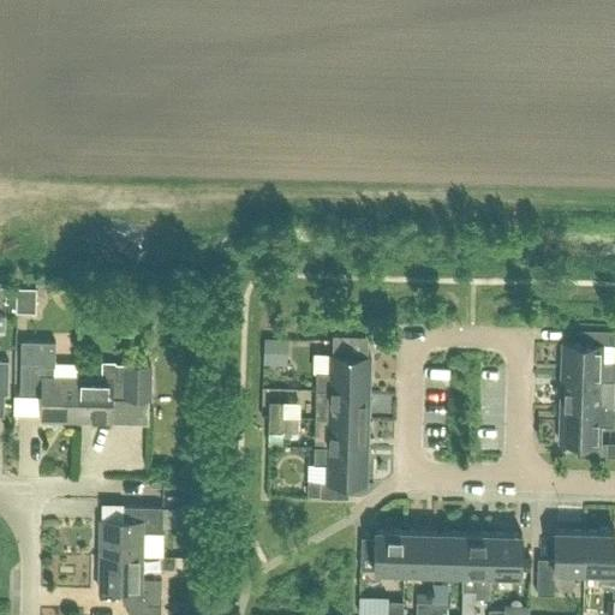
[(36,287),(16,287),(16,311),(35,311),(36,287)]
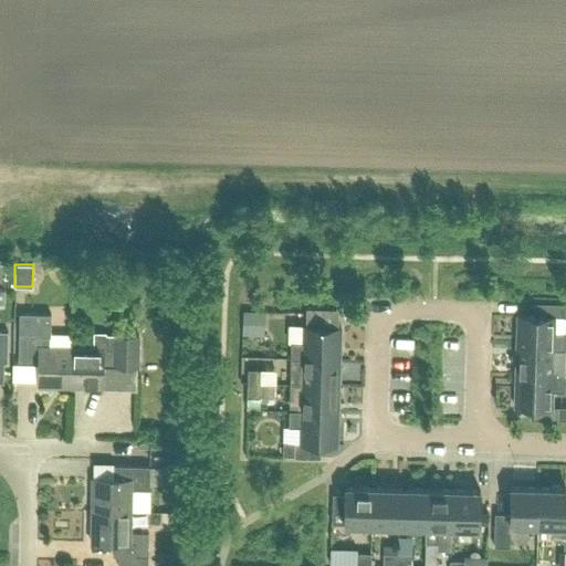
[(243,311),(243,333),(265,334),(265,312),(243,311)]
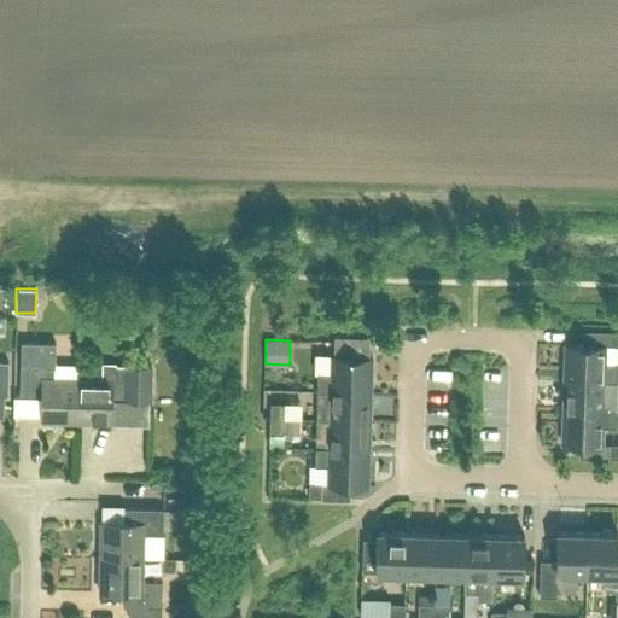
[(19,396),(28,397),(41,397),(41,420),(76,421),(77,378),(53,377),(54,343),(22,342),(19,396)]
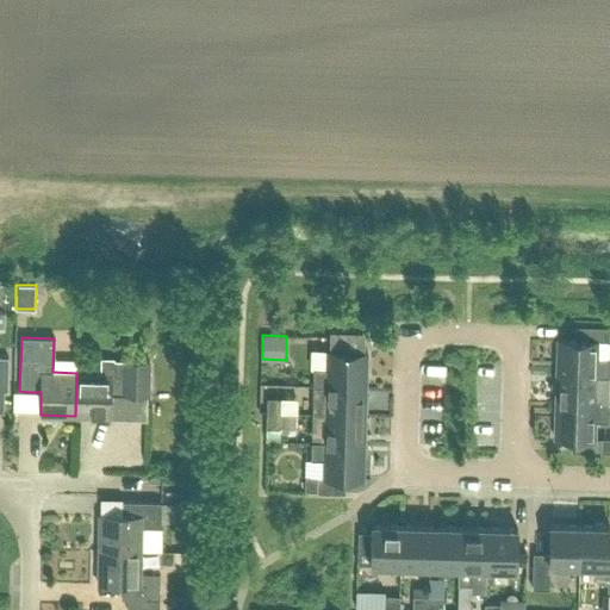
[(597,375),(609,377),(609,359),(597,359),(598,341),(556,340),(555,374),(597,375)]
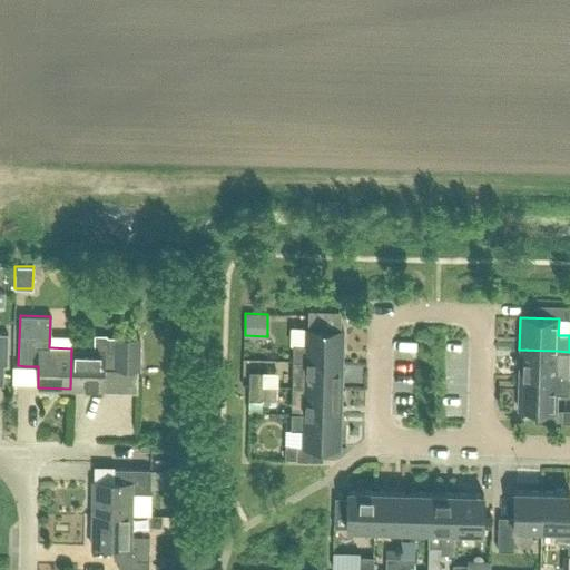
[(304,360),(342,361),(343,328),(305,327),(304,344),(293,344),(293,361),(304,361),(304,360)]
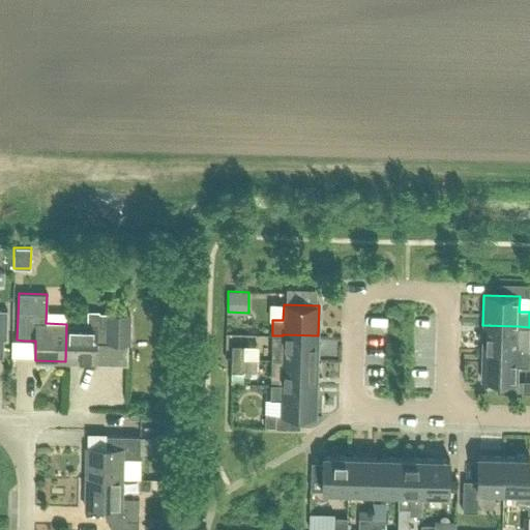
[(48,310),(48,320),(68,320),(68,310),(48,310)]
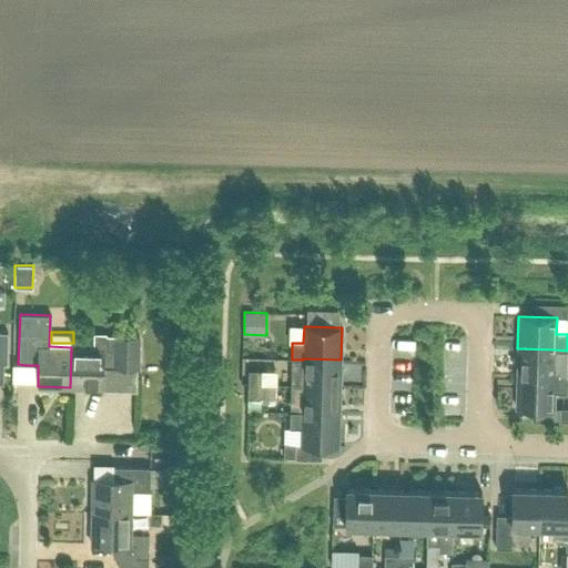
[(71,347),(70,387),(102,388),(102,366),(138,367),(139,336),(107,335),(107,333),(89,333),(89,348),(71,347)]
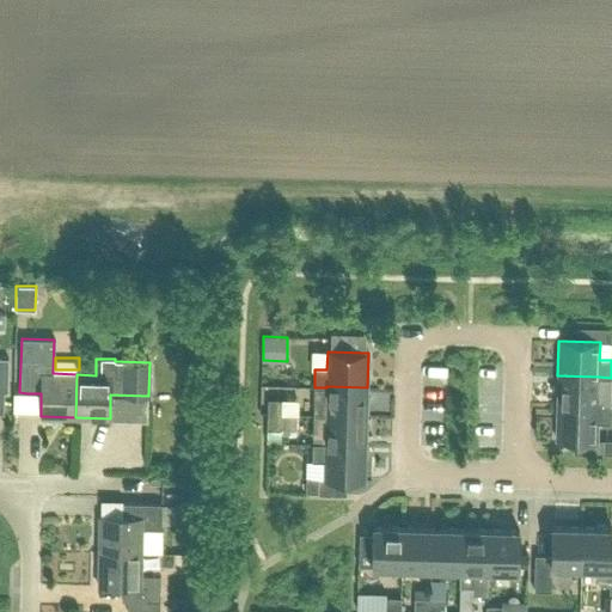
[(557,375),(557,404),(598,405),(598,404),(599,377),(557,375)]
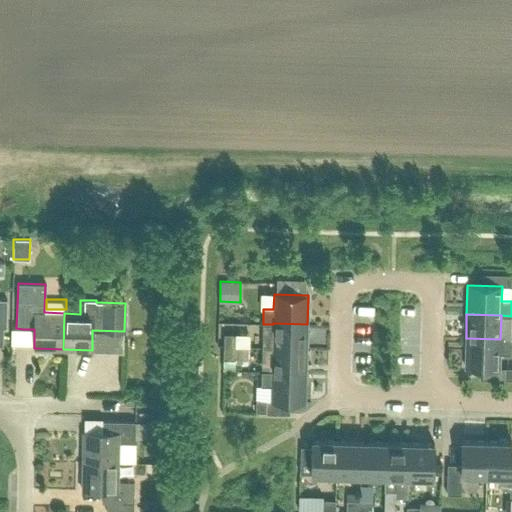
[(307,348),(307,324),(273,323),(273,324),(272,347),(307,348)]
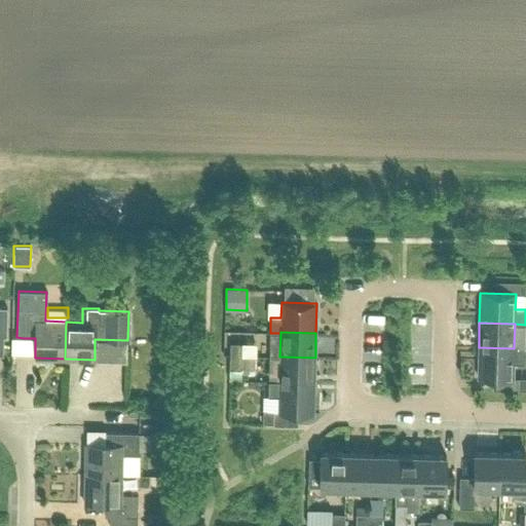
[(368,345),(385,346),(385,332),(369,332),(368,345)]
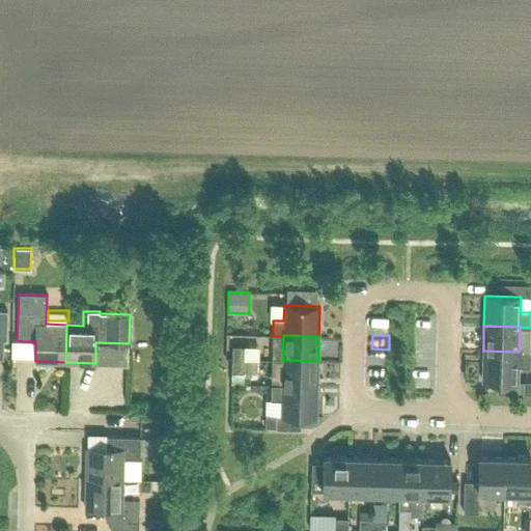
[(245,374),(258,374),(259,344),(246,344),(245,374)]
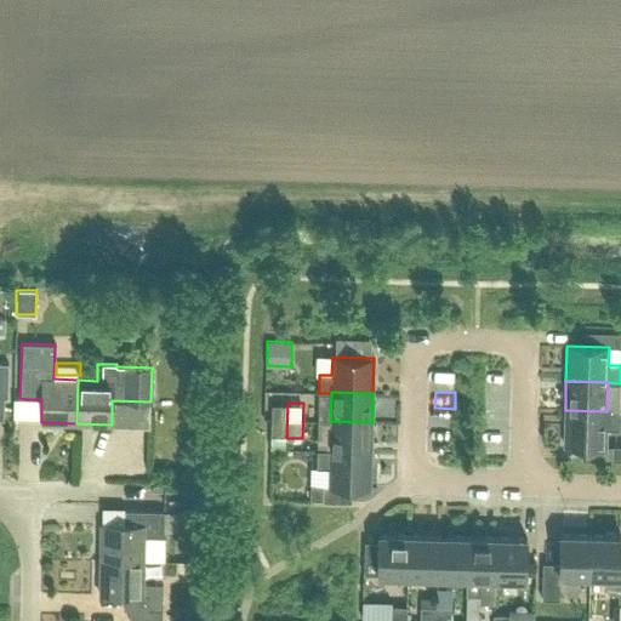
[(272,404),(271,420),(286,420),(286,404),(272,404)]
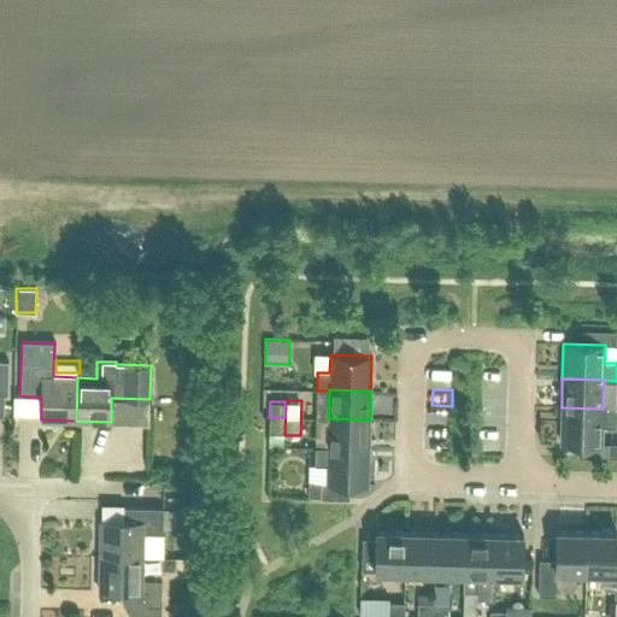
[(603,409),(562,407),(560,441),(601,442),(603,425),(615,425),(616,407),(603,407),(603,409)]
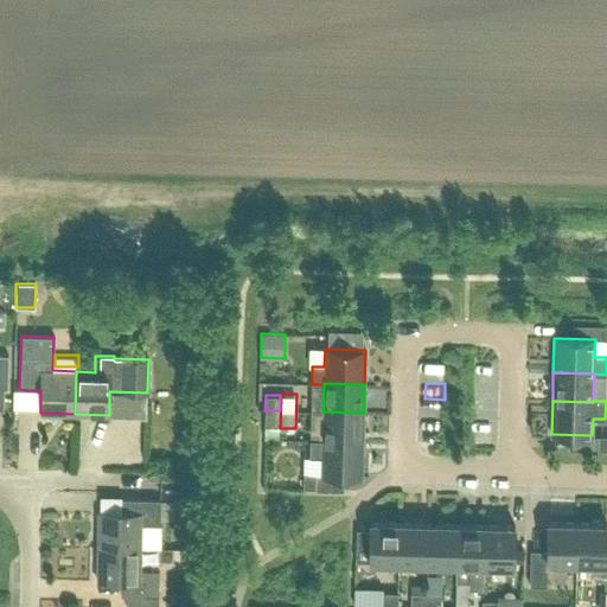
[(279,426),(280,410),(264,410),(264,426),(279,426)]
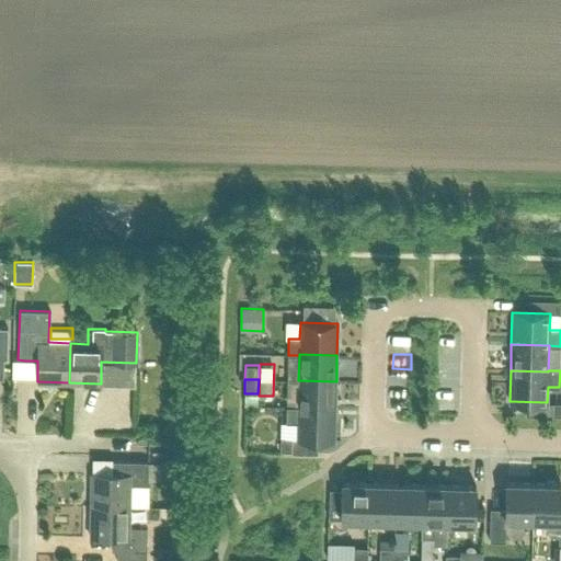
[(298,380),(298,405),(298,407),(335,408),(336,381),(298,380)]
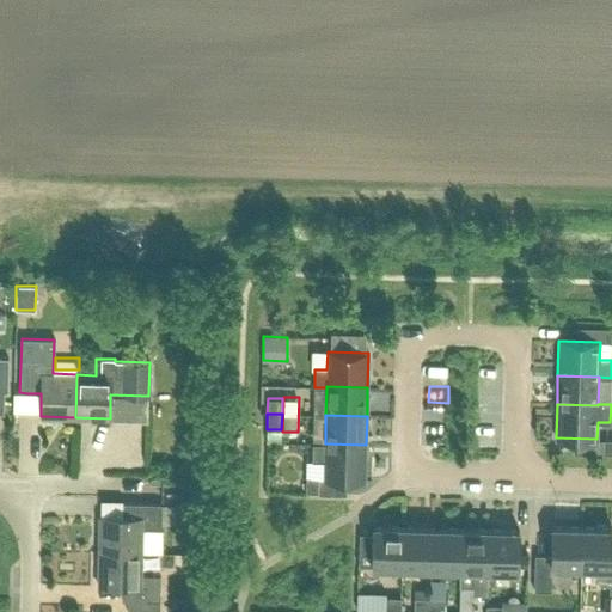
[(365,479),(366,445),(325,444),(325,442),(312,442),(312,460),(324,460),(324,478),(365,479)]
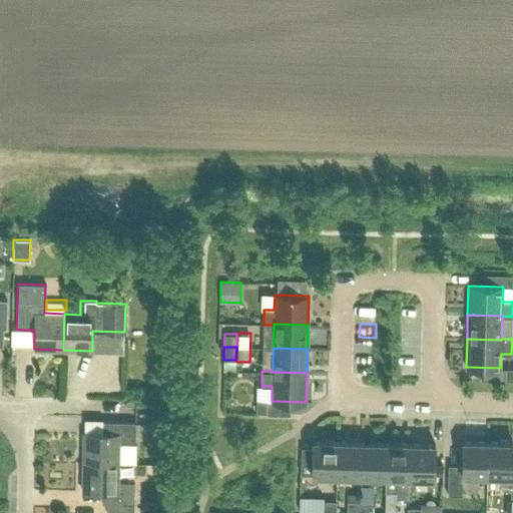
[(257,400),(257,412),(269,413),(269,401),(257,400)]
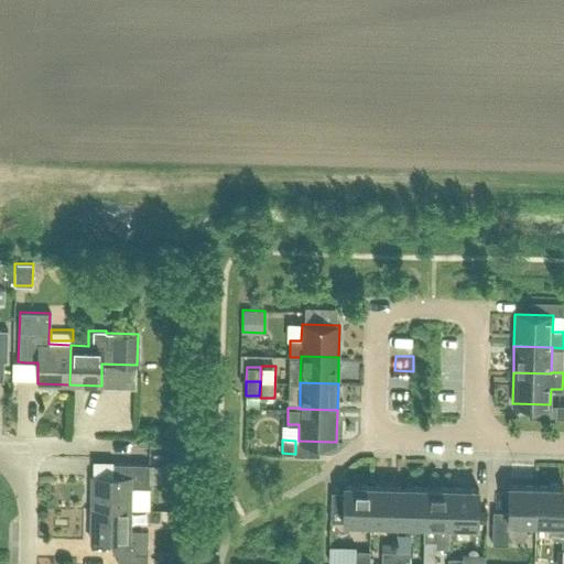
[(90,508),(130,509),(131,488),(149,488),(149,465),(114,464),(114,476),(91,476),(90,508)]
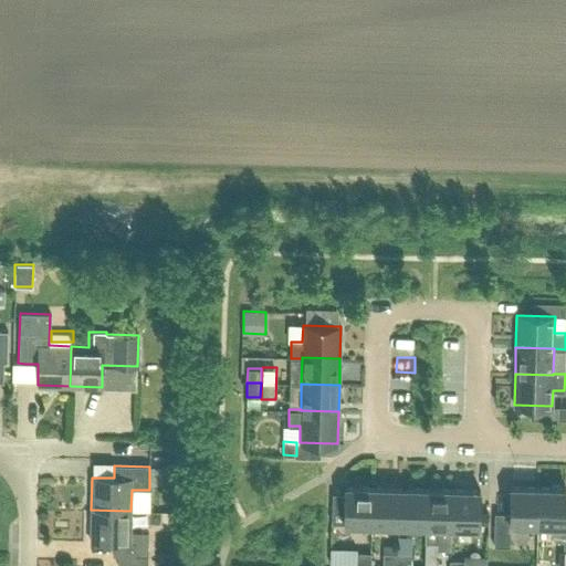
[(161,467),(161,484),(192,485),(192,467),(161,467)]
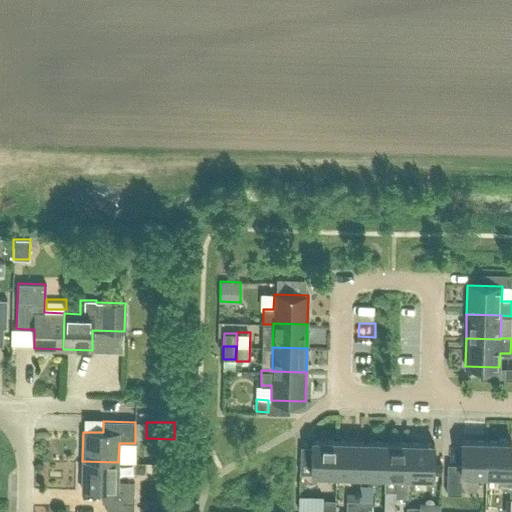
[(311,474),(336,474),(337,440),(312,439),(311,474)]
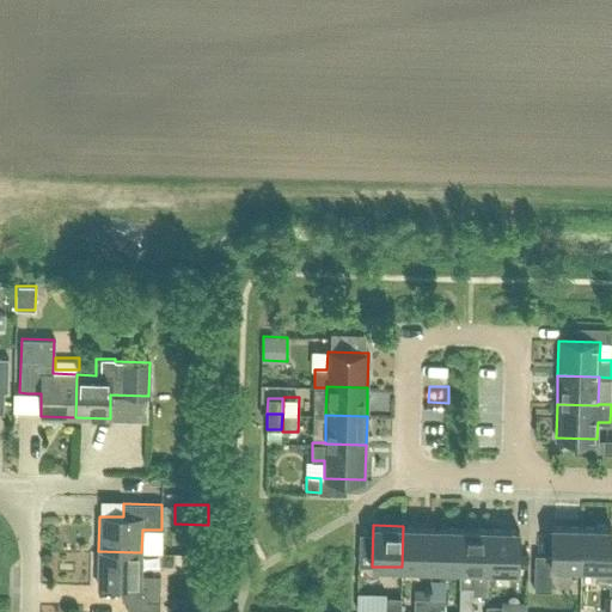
[(402,567),(430,568),(432,527),(403,526),(402,567)]
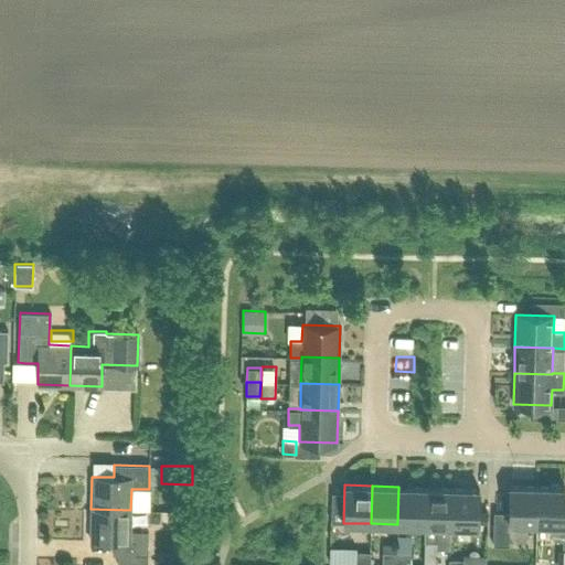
[(509,523),(536,524),(537,486),(510,486),(509,519),(493,519),(492,545),(509,545),(509,523)]
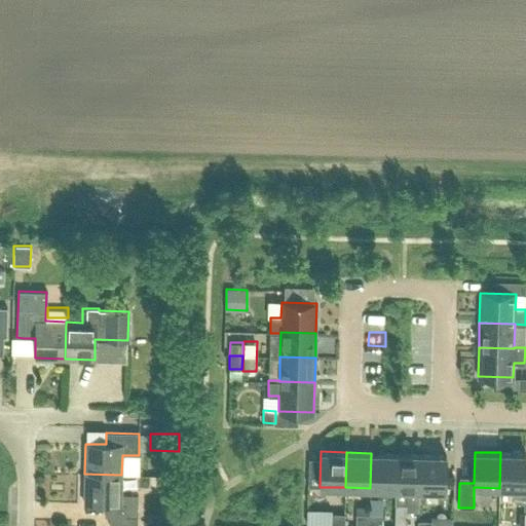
[(525,453),(500,452),(499,488),(511,488),(511,492),(515,502),(524,502),(524,510),(525,509),(525,484),(525,453)]
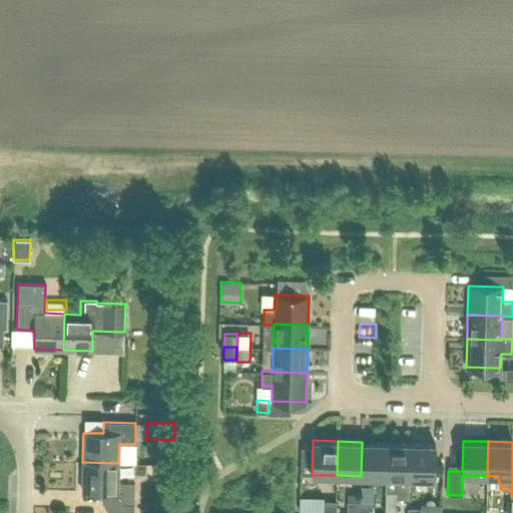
[(361,476),(385,477),(386,442),(362,442),(361,476)]
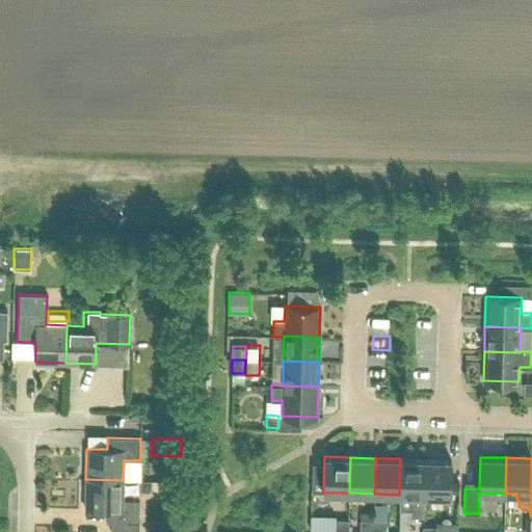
[(399,495),(424,495),(425,459),(400,458),(399,495)]
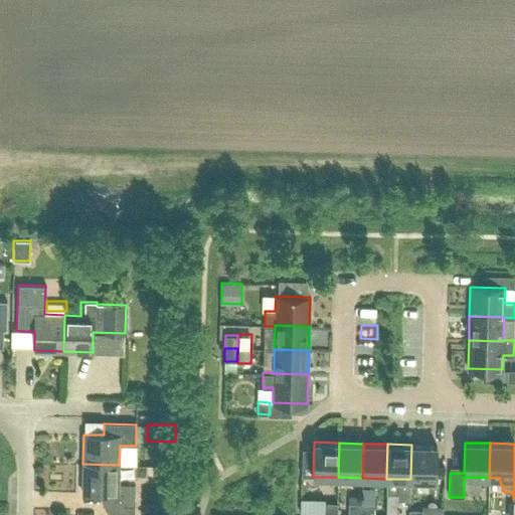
[(437,446),(411,445),(410,479),(436,480),(437,446)]
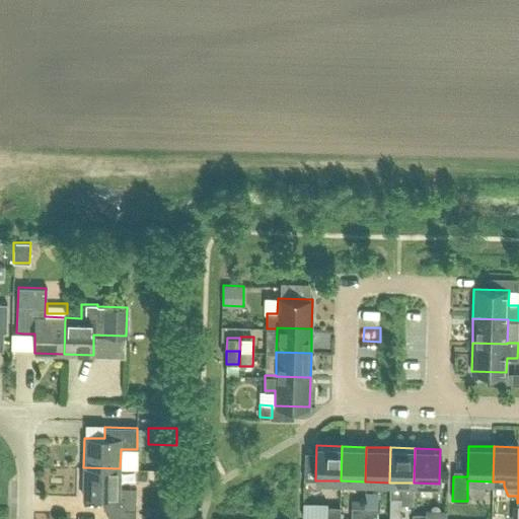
[(120,468),(83,467),(83,497),(103,498),(102,509),(108,509),(108,518),(135,518),(136,489),(120,489),(120,468)]
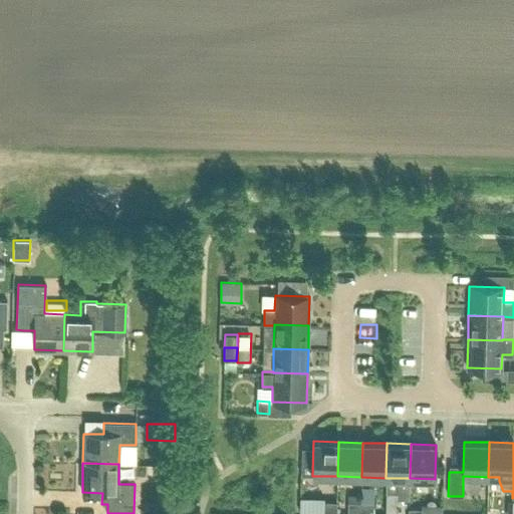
[(323,501),(323,513),(336,513),(337,501),(323,501)]
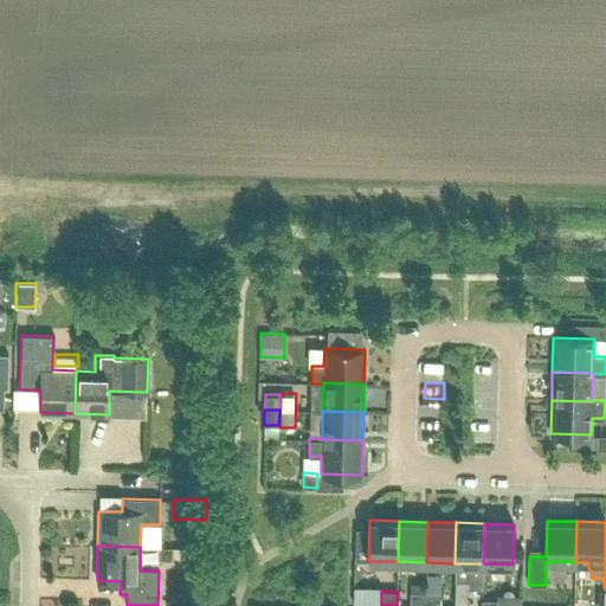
[(410,591),(410,605),(425,605),(425,592),(410,591)]
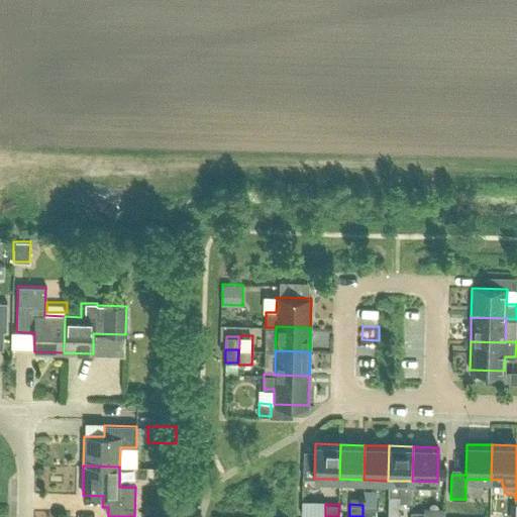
[(375,516),(376,505),(363,505),(363,516),(366,516),(375,516)]
